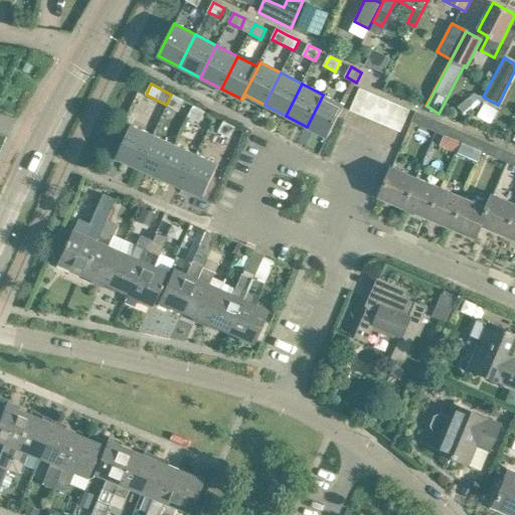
[(5,99),(12,103),(18,92),(11,89),(5,99)]
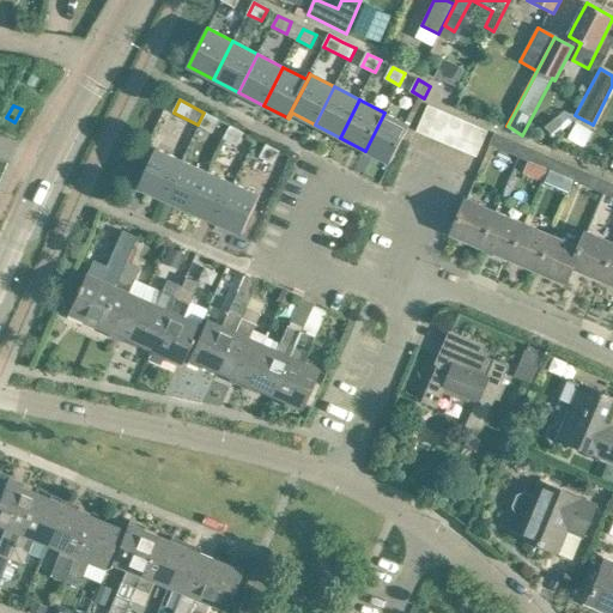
[(487,131),(429,105),(426,109),(417,132),(477,157),(486,135),(487,131)]
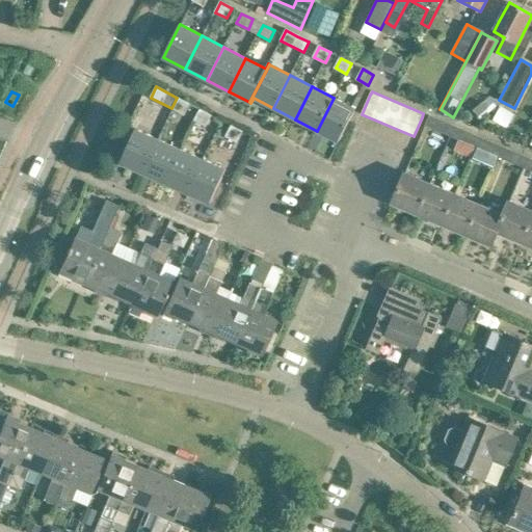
[(177,98),(171,108),(184,115),(190,104),(177,98)]
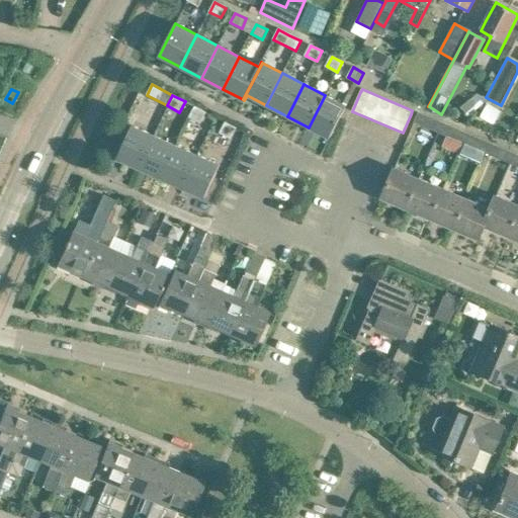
[(325,95),(309,127),(330,139),(346,106),(325,95)]
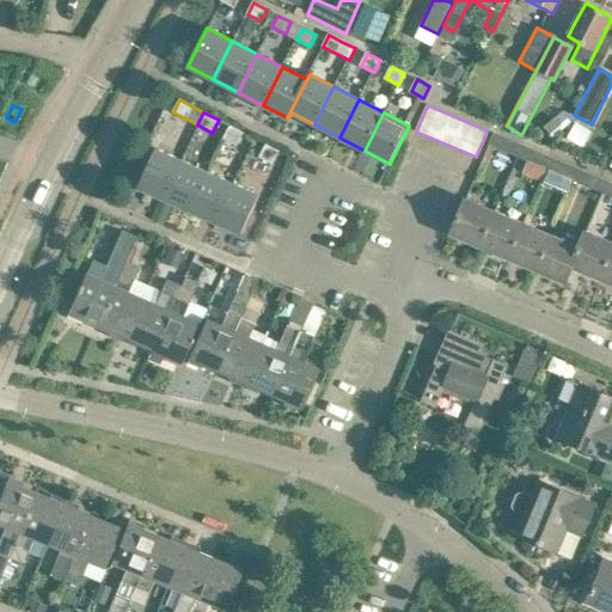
[(243,133),(230,126),(224,139),(237,145),(243,133)]
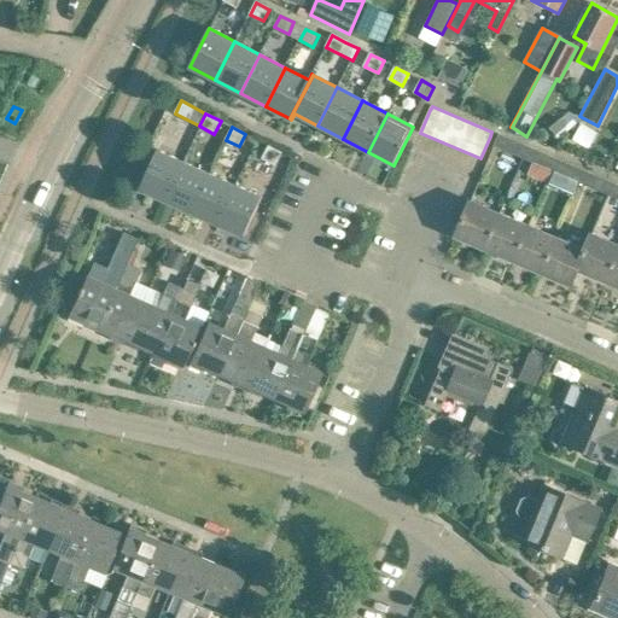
[(524,158),(528,149),(499,135),(494,146),(524,158)]
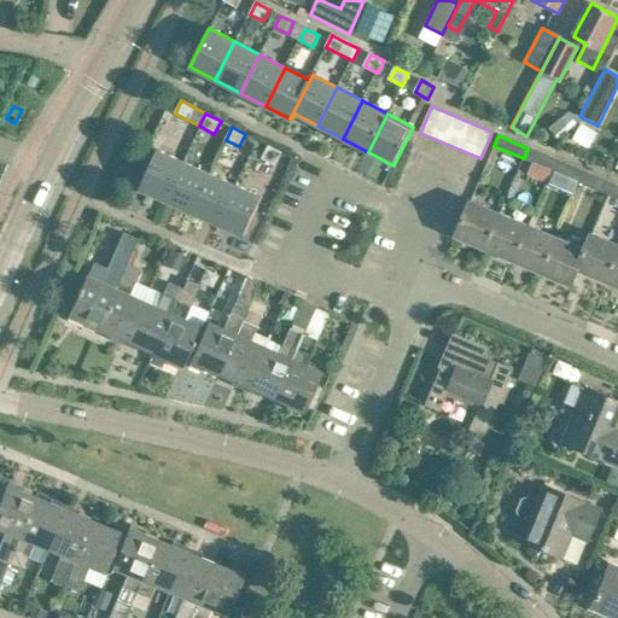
[(281,152),(268,146),(262,158),(275,165),(281,152)]
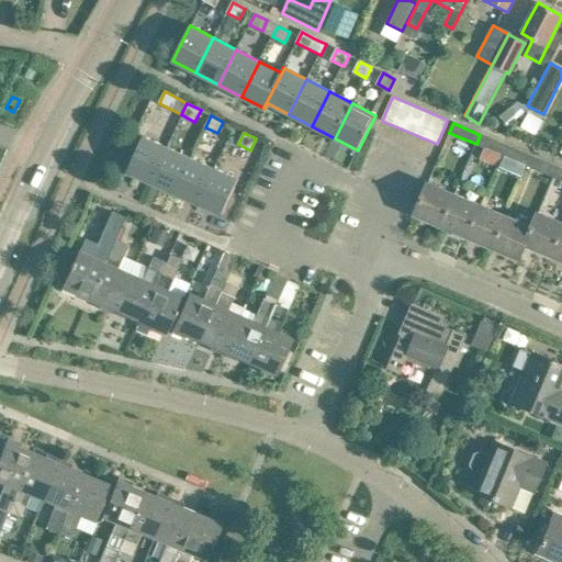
[(502,155),(506,146),(480,135),(476,144),(502,155)]
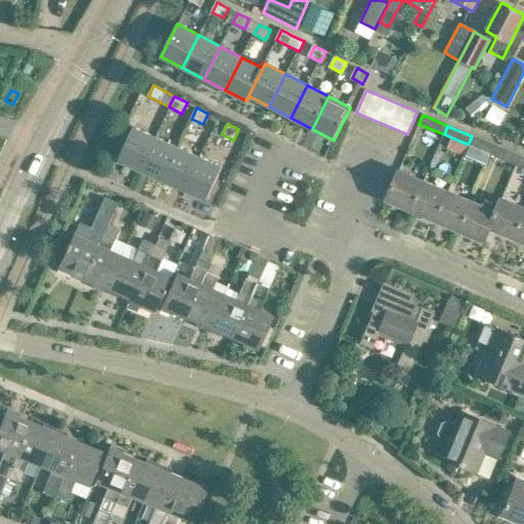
[(140,171),(156,137),(134,127),(119,161),(140,171)]
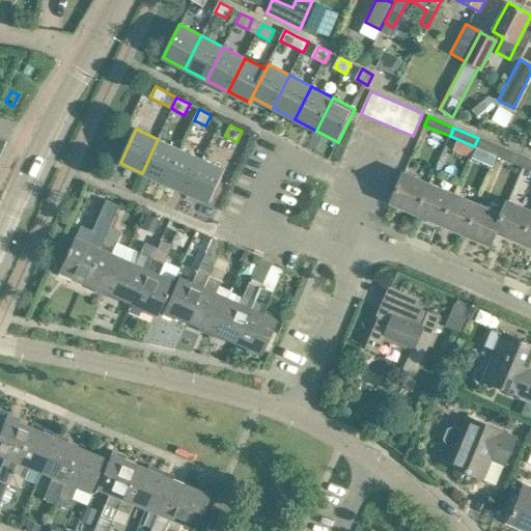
[(499,157),(502,148),(478,138),(474,146),(499,157)]
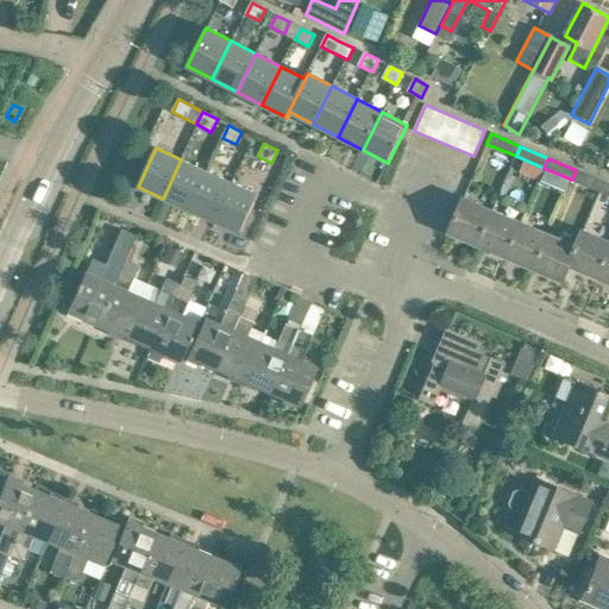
[(189,209),(207,171),(181,159),(163,199),(189,209)]
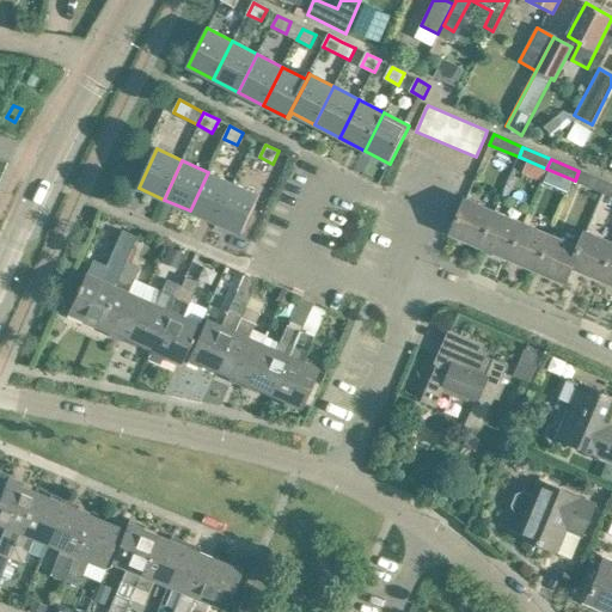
[(549,171),(544,183),(564,193),(565,190),(568,191),(573,182),(549,171)]
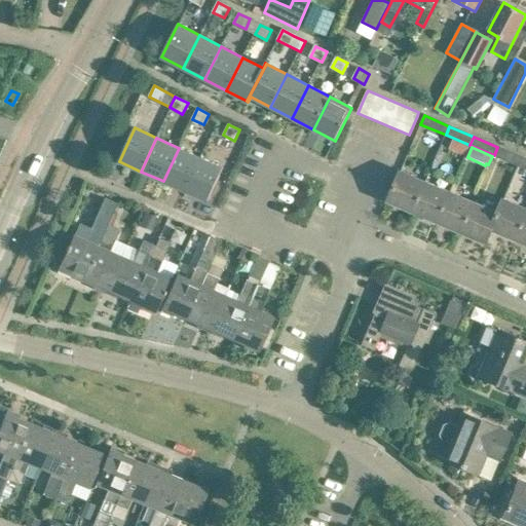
[(517,165),(521,156),(497,147),(494,155),(517,165)]
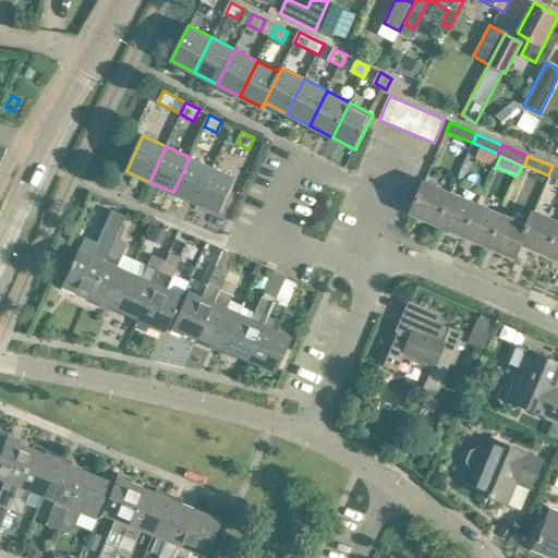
[(197,203),(213,167),(190,157),(173,192),(197,203)]
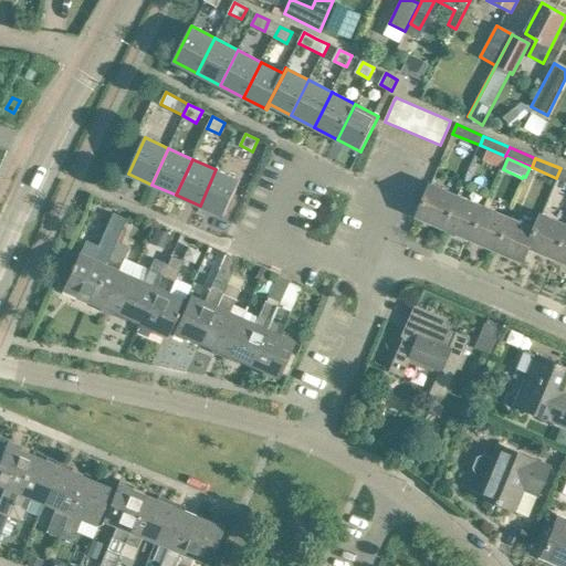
[(565,181),(565,170),(561,168),(556,178),(565,181)]
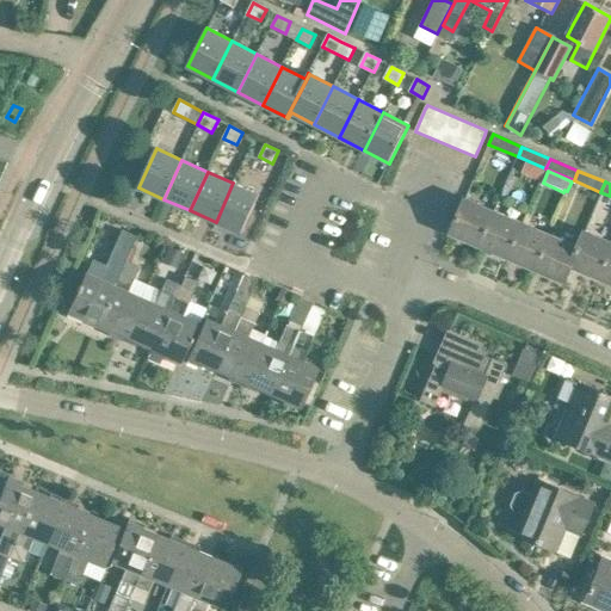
[(233,183),(216,222),(241,234),(259,195),(233,183)]
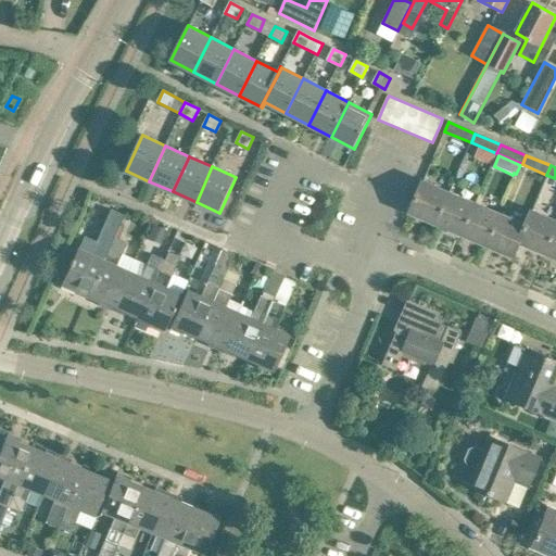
[(437,224),(450,192),(424,181),(411,213),(437,224)]
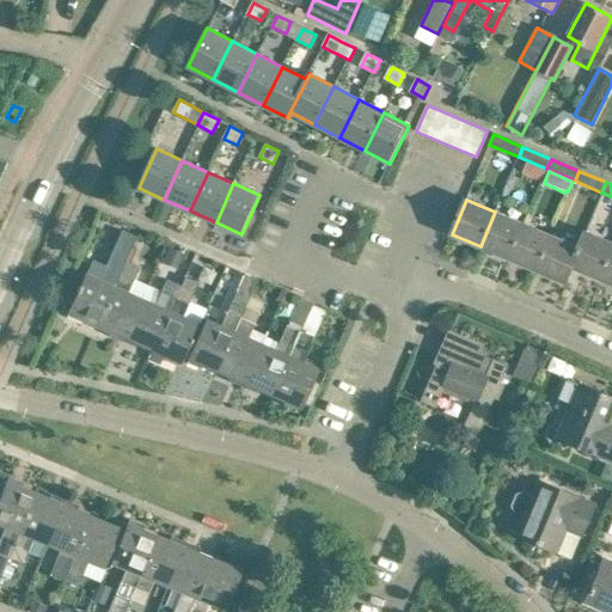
[(509,258),(524,224),(495,212),(481,246),(509,258)]
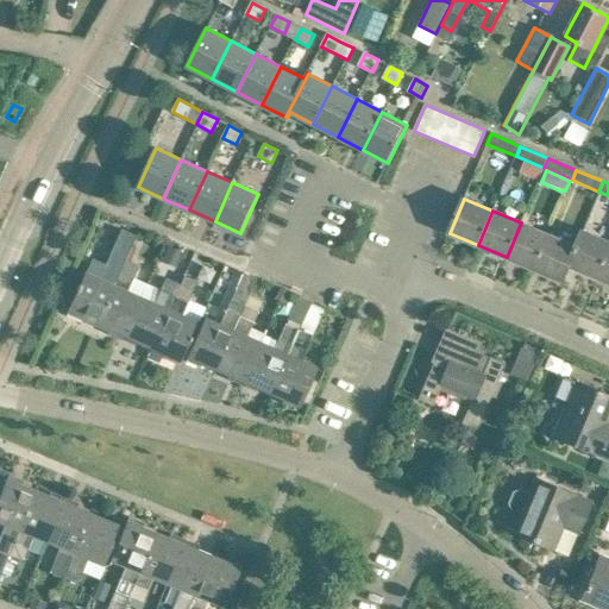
[(534,269),(548,234),(521,223),(507,257),(534,269)]
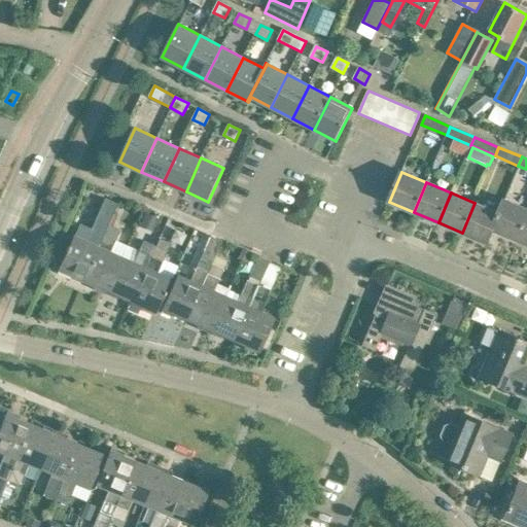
[(82,280),(107,225),(116,204),(104,199),(91,229),(79,223),(69,247),(67,246),(65,250),(67,251),(57,273),(58,274),(60,270),(82,280)]
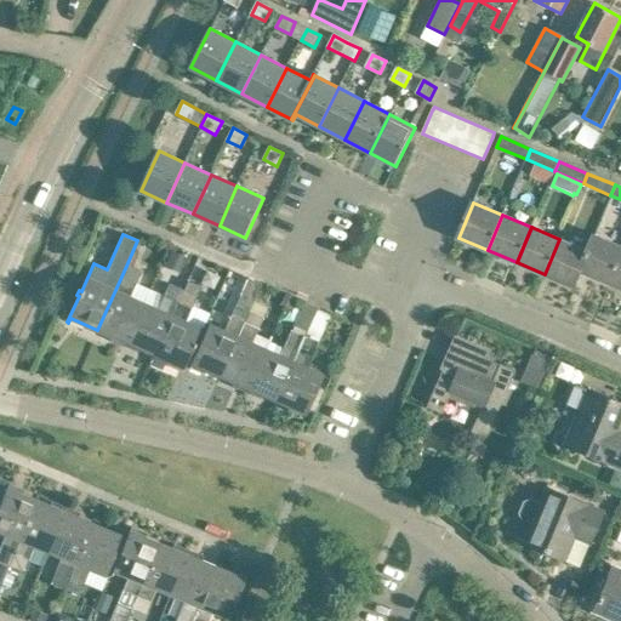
[(609,283),(620,252),(620,246),(594,235),(588,251),(581,271),(609,283)]
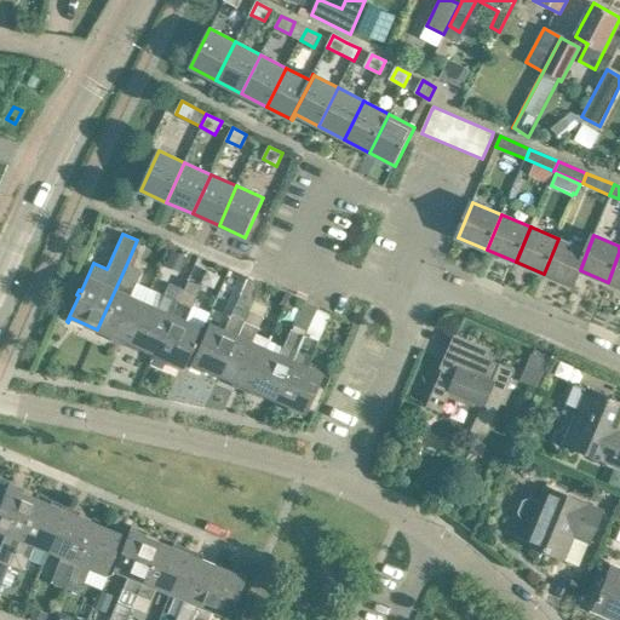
[(580,270),(587,251),(558,239),(544,274),(573,286),(580,270)]
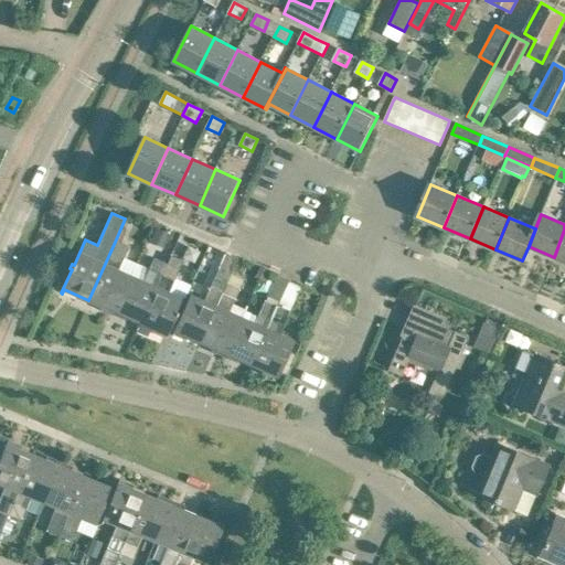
[(564,262),(564,230),(554,257),(564,262)]
